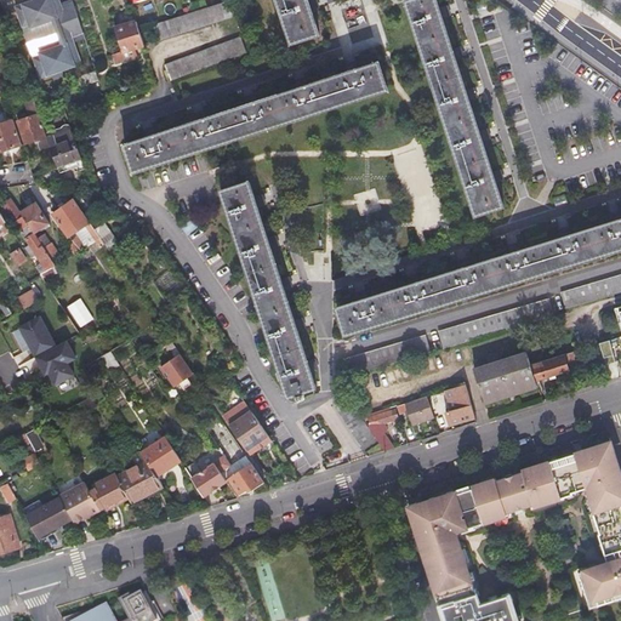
[(35,22),(28,0),(13,0),(23,27),(35,22)]
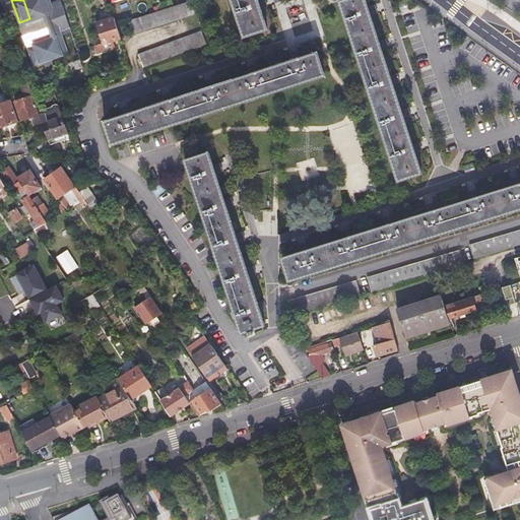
[(23,0),(29,18),(54,10),(50,0),(23,0)]
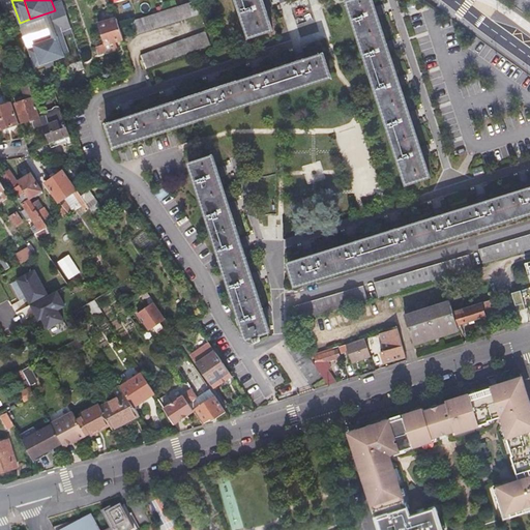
[(137,34),(201,13),(196,0),(195,0),(133,21),(137,34)]
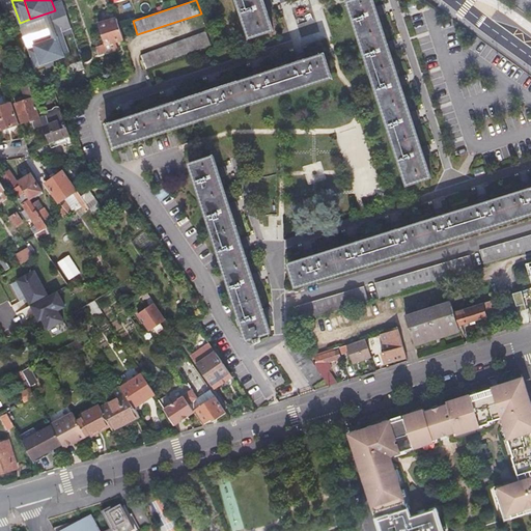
[(273,30),(262,0),(238,0),(250,37),(273,30)]
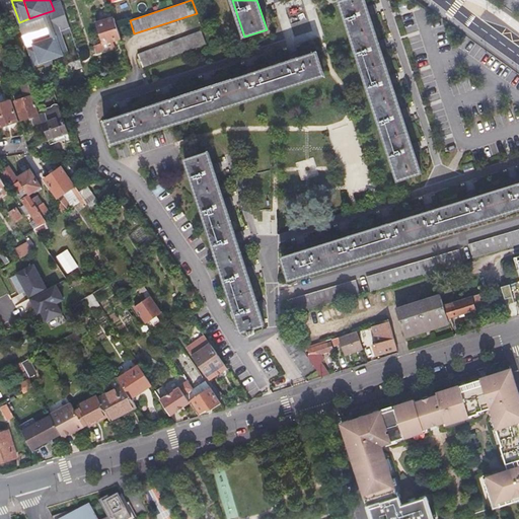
[(422,172),(367,0),(342,0),(398,179),(422,172)]
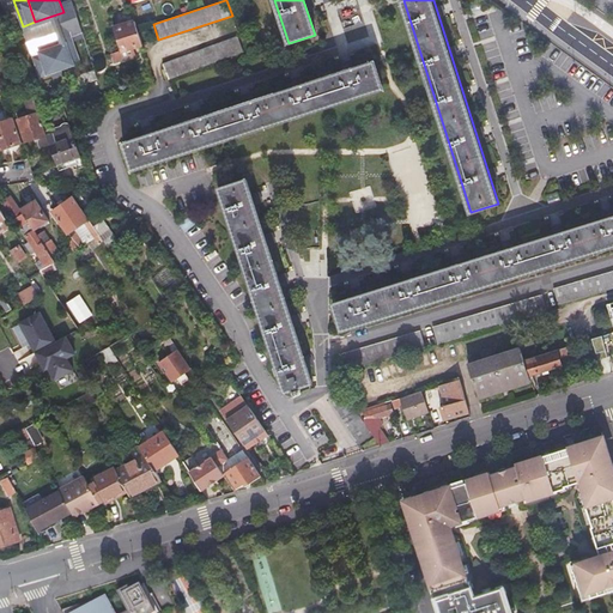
[(144,44),(135,19),(113,26),(121,52),(134,48),(144,44)]
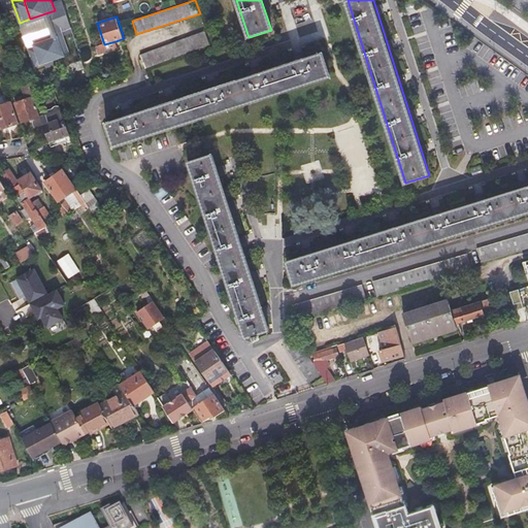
[(0,30),(10,27),(8,21),(0,23),(0,30)]
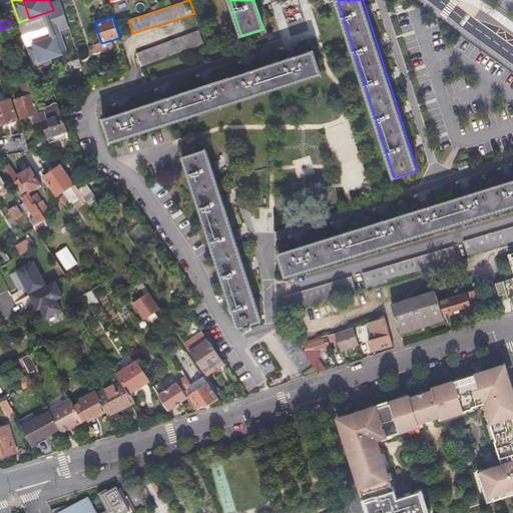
[(200,30),(138,54),(143,67),(204,44),(200,30)]
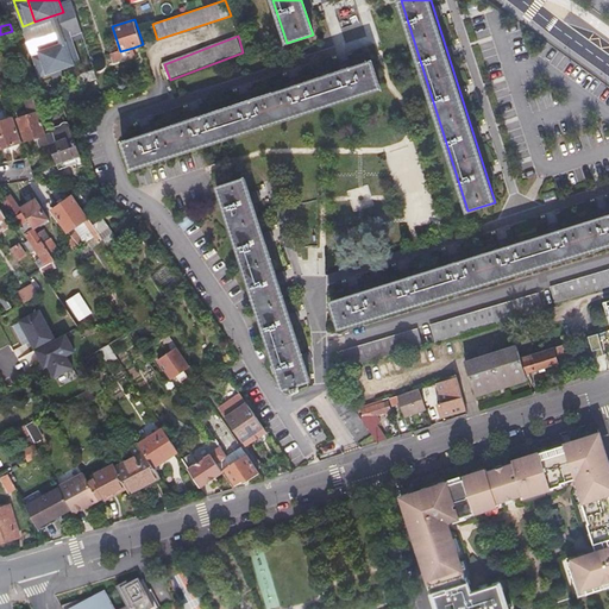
[(136,56),(133,48),(120,51),(111,55),(114,63),(136,56)]
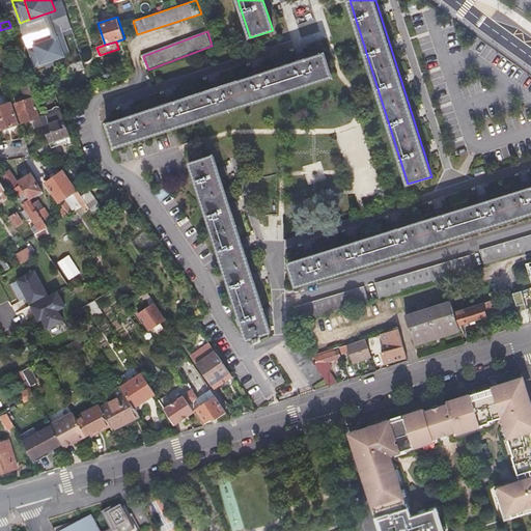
[(116,144),(335,77),(328,53),(109,121),(116,144)]
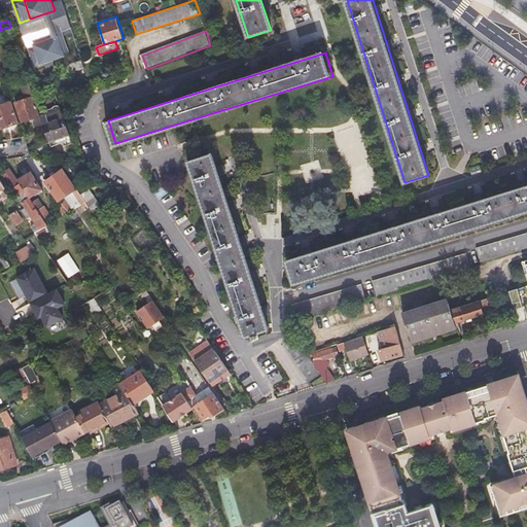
[(84,68),(81,60),(65,65),(67,73),(84,68)]
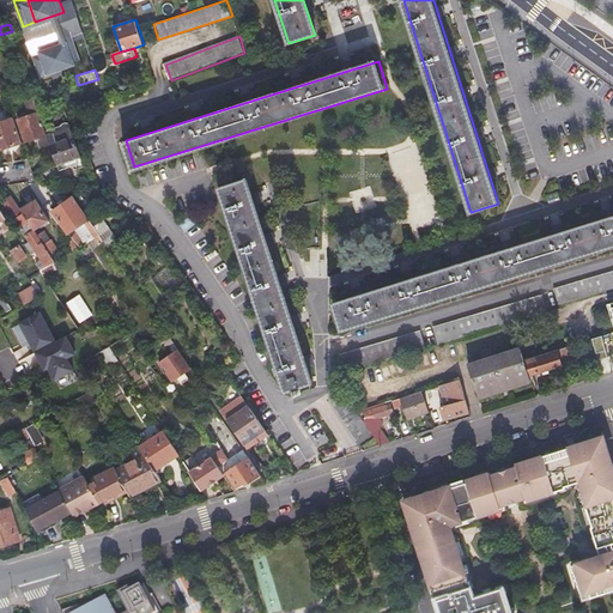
[(36,102),(32,91),(25,93),(29,104),(36,102)]
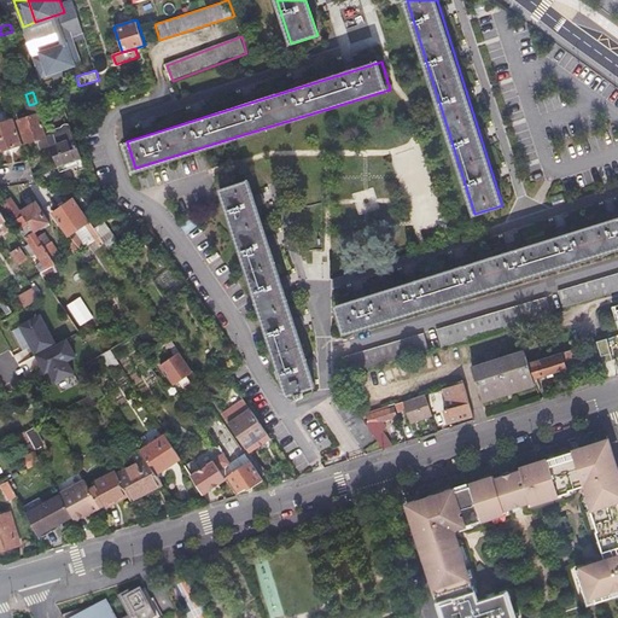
[(51,147),(48,139),(41,118),(40,114),(18,121),(25,144),(39,140),(42,151),(51,147)]
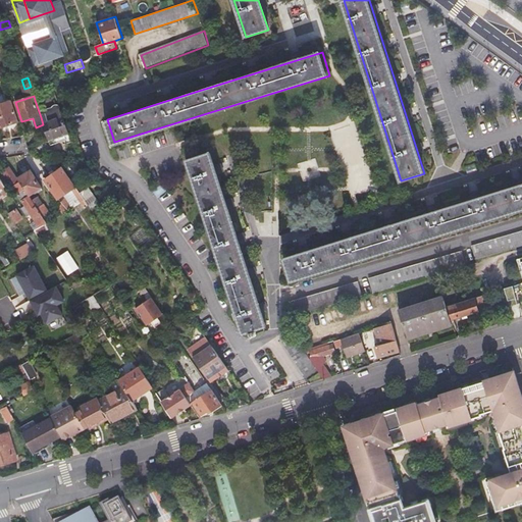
[(19,121),(12,101),(0,104),(0,125),(1,127),(19,121)]
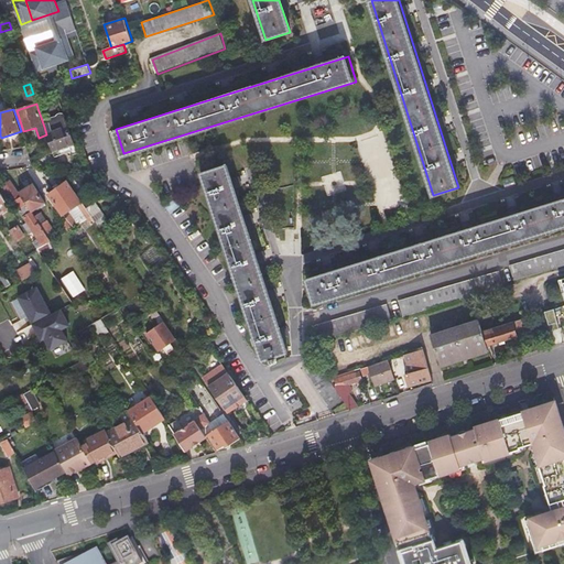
[(74,143),(65,119),(44,127),(46,134),(52,150),(74,143)]
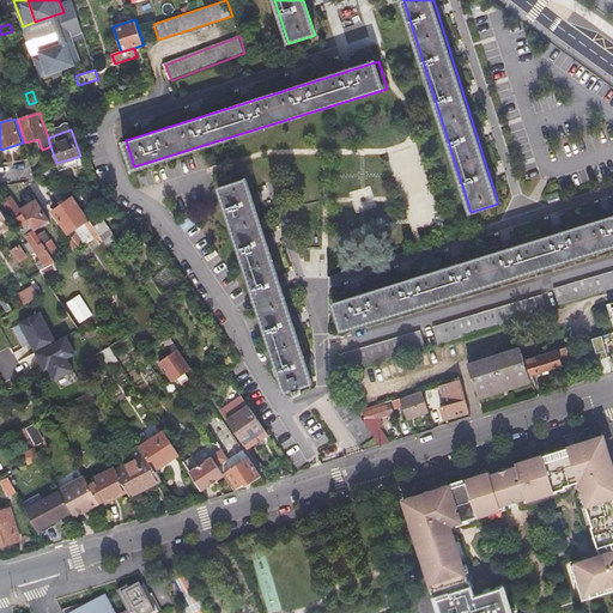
[(248,177),(220,186),(278,371),(285,394),(292,392),(295,399),(301,396),(298,390),(311,387),(248,177)]
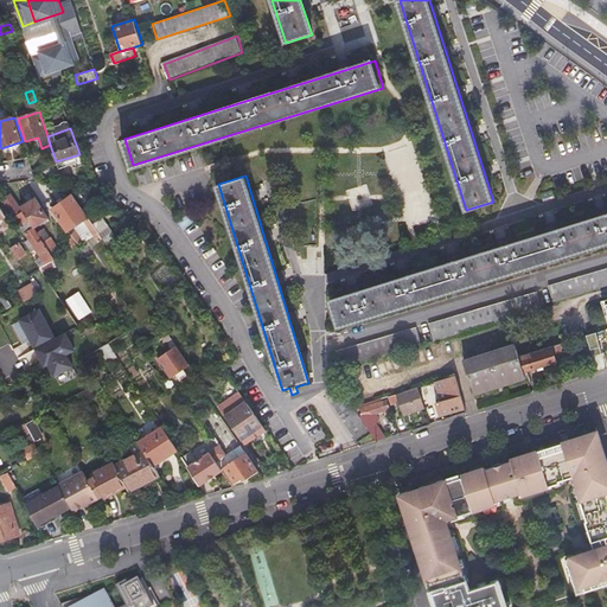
[(5,183),(0,183),(0,190),(4,196),(11,192),(5,183)]
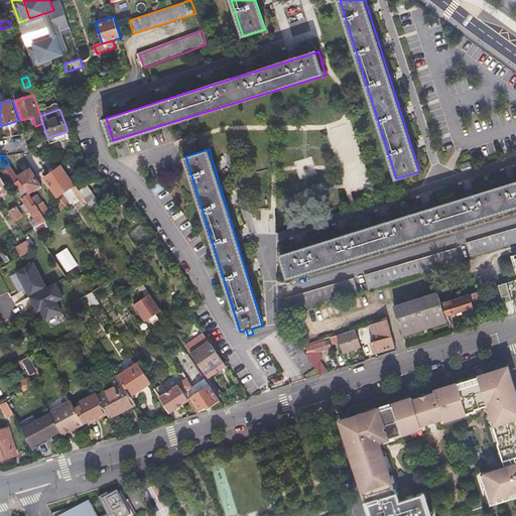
[(28,194),(20,181),(19,181),(9,166),(1,172),(4,177),(7,176),(13,185),(11,186),(16,194),(18,192),(20,195),(19,196),(26,206),(31,214),(39,226),(45,221),(40,212),(34,204),(28,194)]
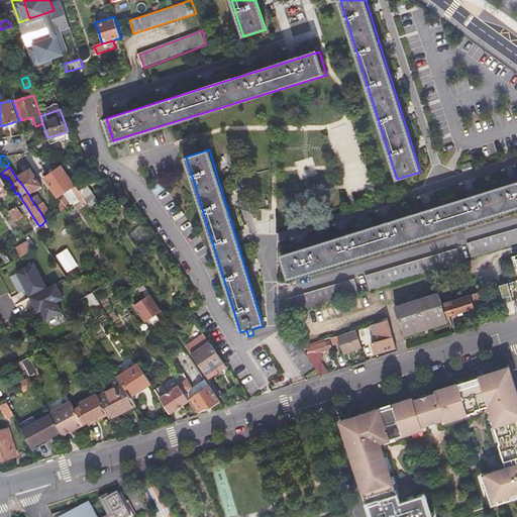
[(75,185),(69,176),(67,178),(60,167),(44,177),(56,194),(64,190),(65,192),(75,185)]
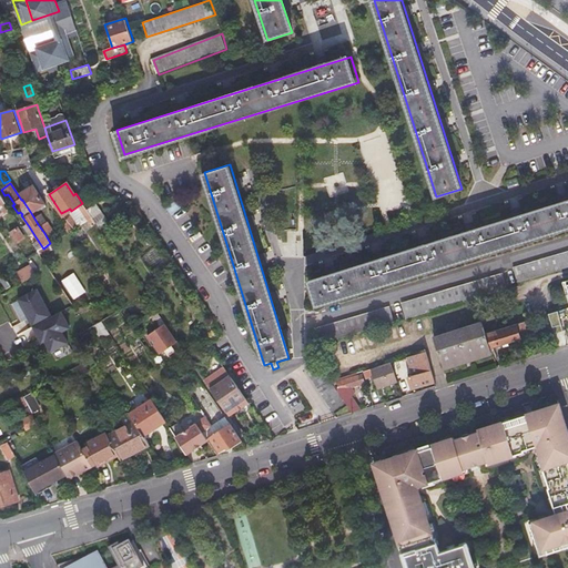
[(19,194),(22,200),(31,213),(44,205),(33,188),(31,189),(31,188),(27,191),(26,190),(19,194)]
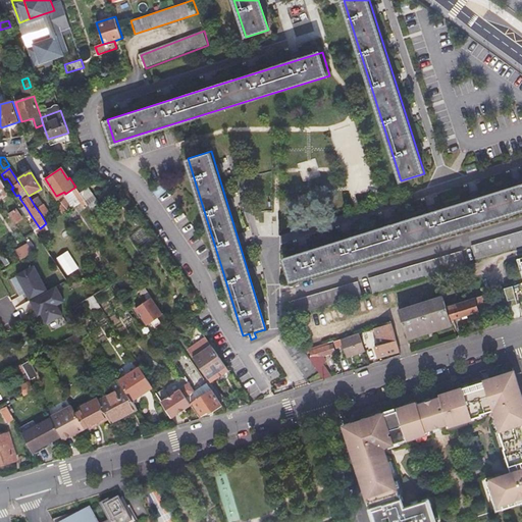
[(0,196),(8,192),(0,178),(0,196)]
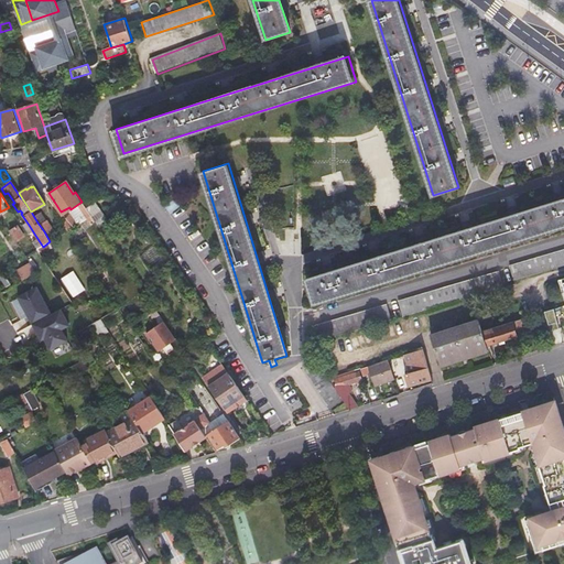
[(331,272),(306,280),(314,304),(563,226),(563,198),(563,199),(517,214),(470,228),(423,243),(378,257),(331,272)]
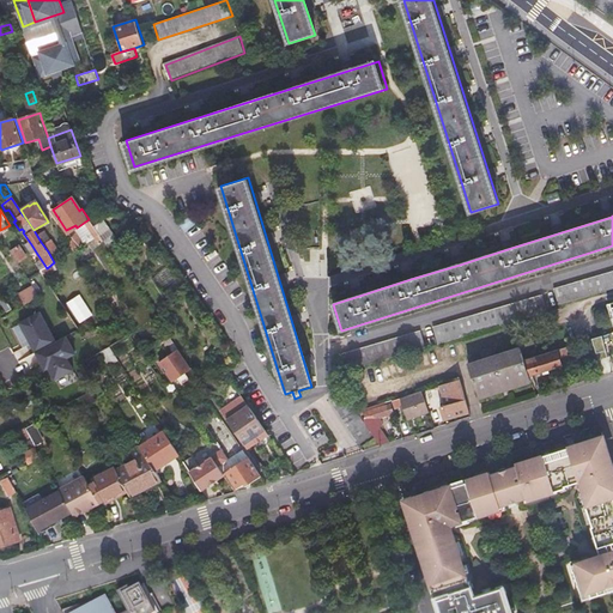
[(78,236),(73,240),(79,248),(84,246),(78,236)]
